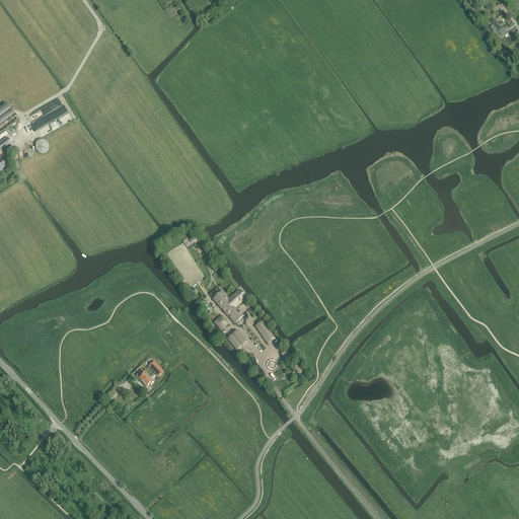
[(508,33),(504,28),(502,29),(495,19),(491,22),(502,38),(508,33)]
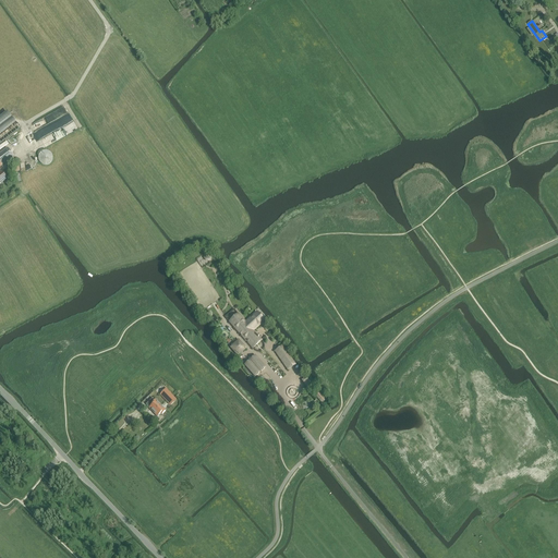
[(55,111),(59,121),(31,134),(31,142),(29,142),(31,145),(39,141),(39,140),(47,136),(47,132),(48,135),(53,132),(57,140),(75,131),(72,123),(69,123),(73,121),(67,106),(55,111)]
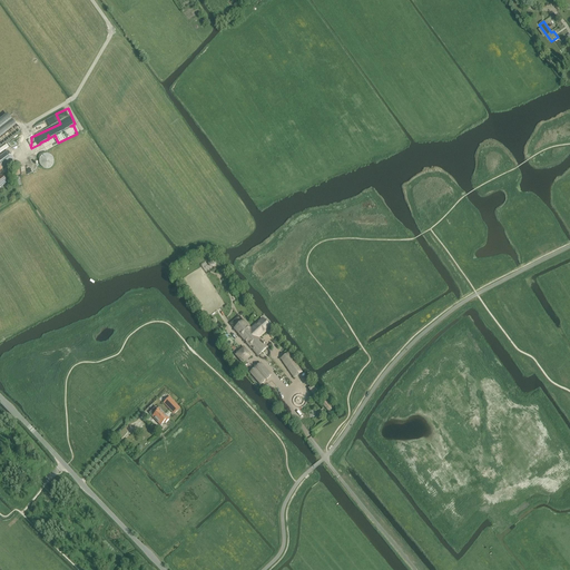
[(0,148),(21,131),(7,115),(0,119),(0,148)]
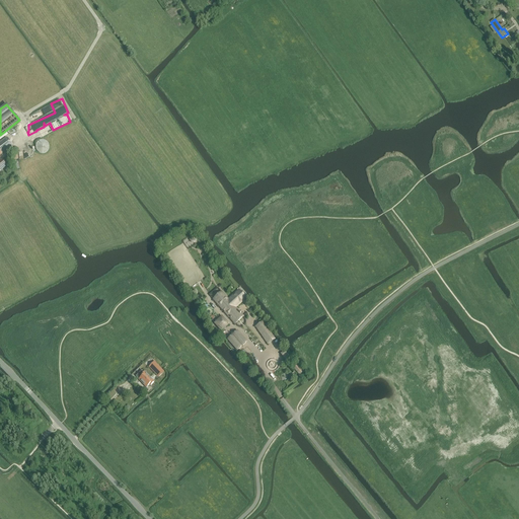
[(0,155),(13,145),(7,138),(0,143),(0,155)]
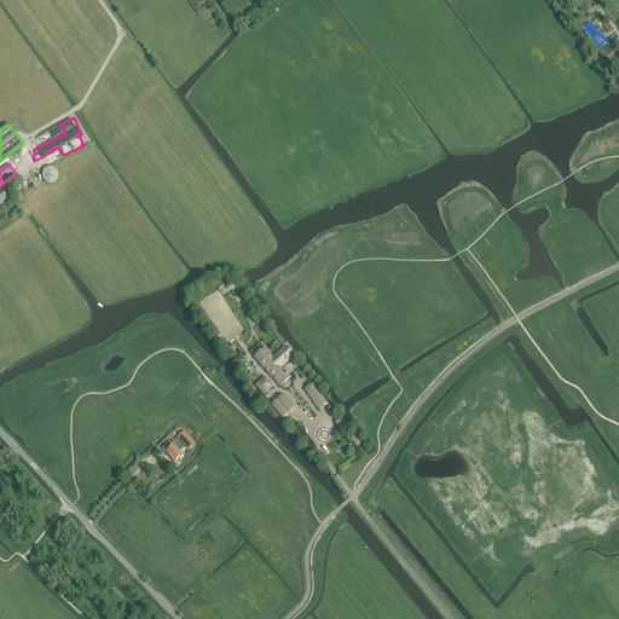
[(57,171),(57,169),(56,169),(55,168),(53,168),(52,168),(51,168),(48,168),(47,168),(46,169),(45,171),(44,172),(44,173),(42,174),(42,175),(42,177),(44,178),(44,179),(45,180),(46,181),(47,183),(48,183),(50,184),(51,184),(52,184),(53,184),(55,183),(56,183),(57,181),(58,180),(58,179),(58,178),(59,177),(59,175),(58,173),(58,172),(57,171)]
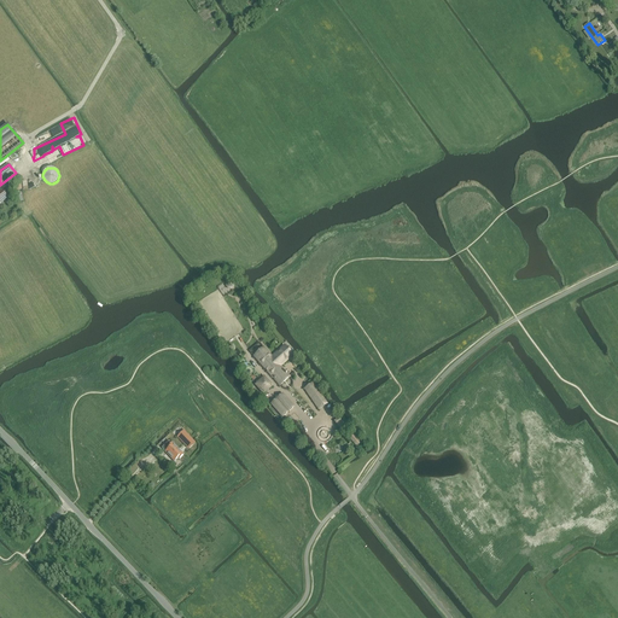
[(263,349),(255,357),(280,386),(290,378),(286,374),(287,374),(286,373),(281,368),(280,368),(279,367),(292,355),(285,347),(272,357),(263,349)]
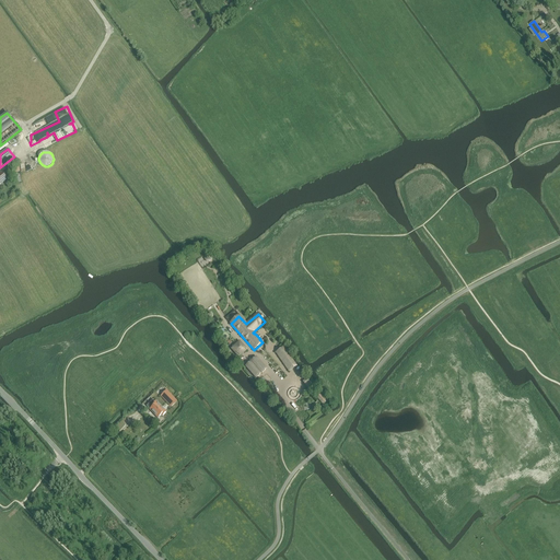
[(238,342),(232,349),(240,357),(246,351),(238,342)]
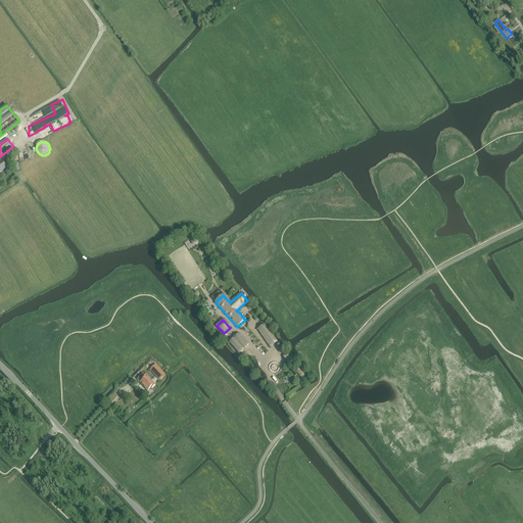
[(277,342),(265,325),(258,330),(270,347),(277,342)]
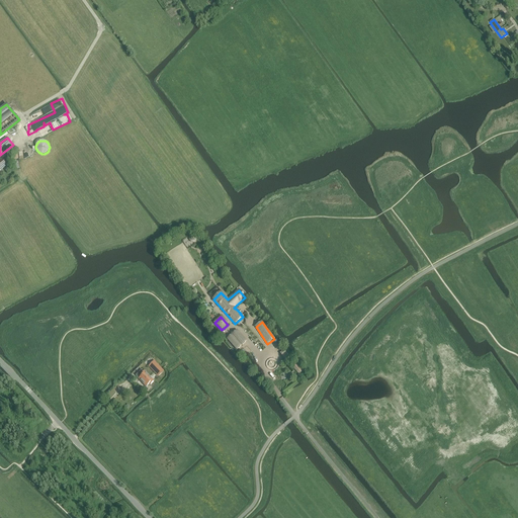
[(247,342),(237,331),(228,339),(237,350),(247,342)]
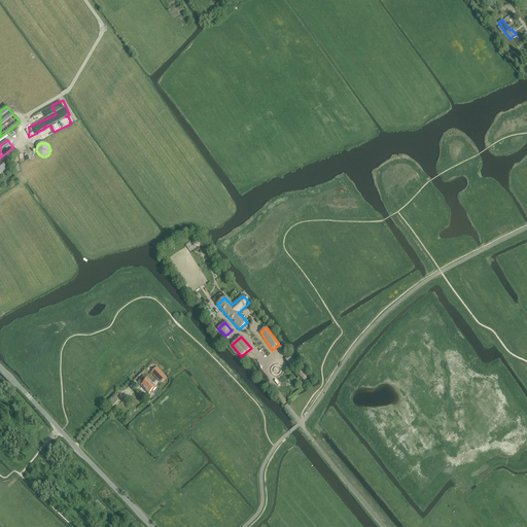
[(156,388),(151,383),(147,378),(143,382),(144,383),(141,386),(148,393),(151,391),(152,392),(156,388)]
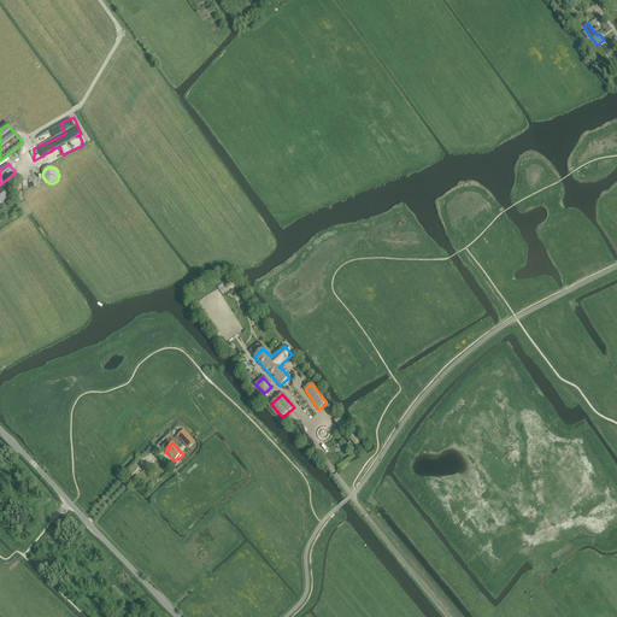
All buildings are outlined.
